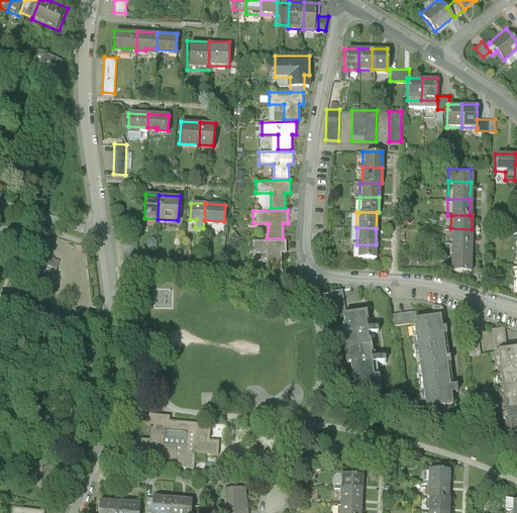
[(472,229),(450,228),(450,242),(472,243),(472,229)]
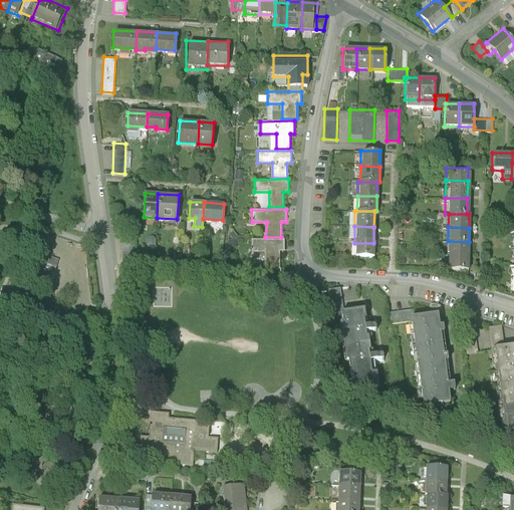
[(153,234),(150,234),(147,237),(146,243),(149,246),(152,246),(156,244),(156,238),(153,234)]
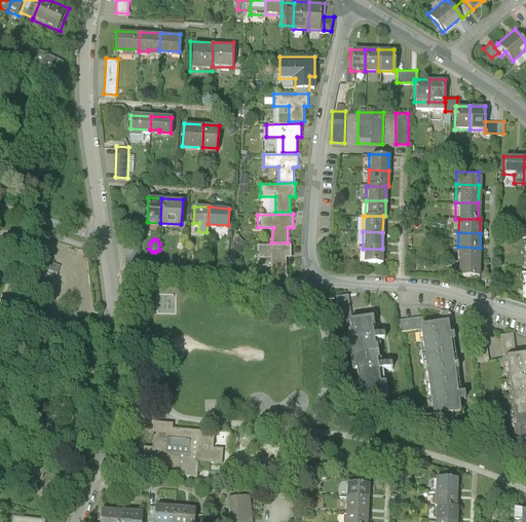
[(271,243),(257,243),(257,253),(270,252),(270,272),(267,272),(267,278),(287,282),(287,272),(286,272),(286,250),(291,250),(290,243),(288,243),(271,243)]
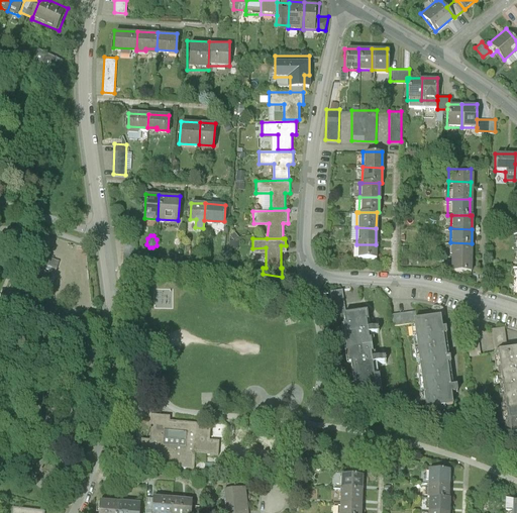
[(472,243),(450,242),(450,258),(471,258),(472,243)]
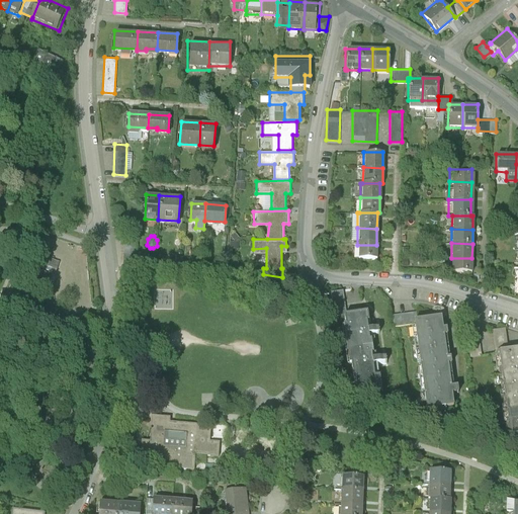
[(376,259),(376,245),(357,245),(356,259),(376,259)]
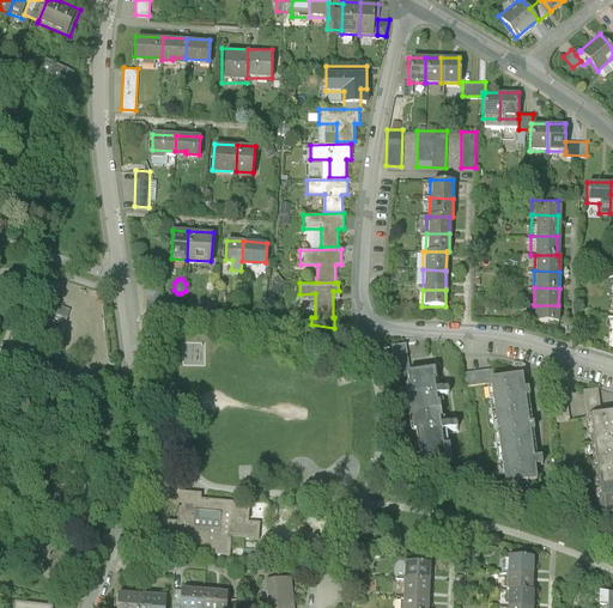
[(71,309),(59,305),(55,315),(68,318),(71,309)]
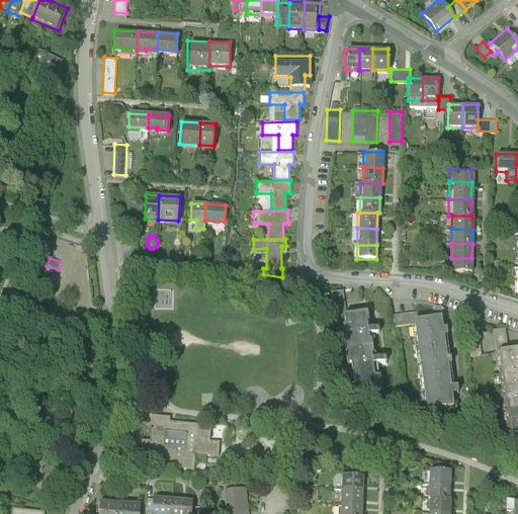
[(471,258),(451,258),(450,272),(471,272),(471,258)]
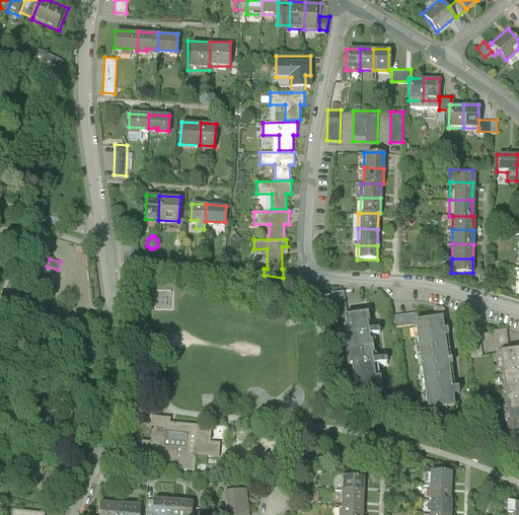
[(55,275),(49,273),(49,275),(41,273),(38,284),(52,288),(55,275)]
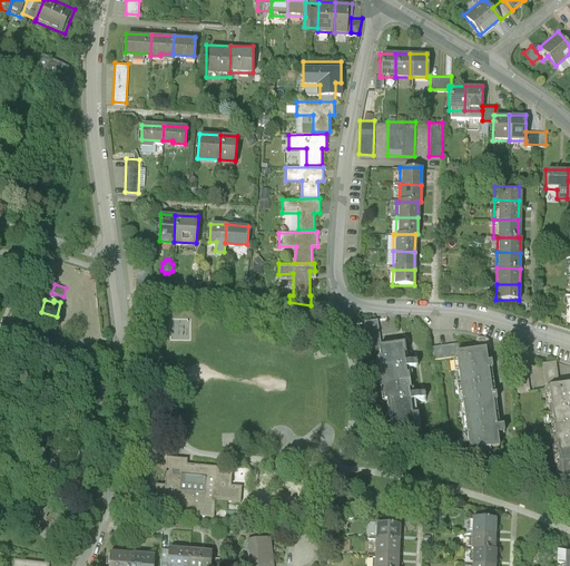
[(382,345),(379,320),(365,321),(369,348),(382,345)]
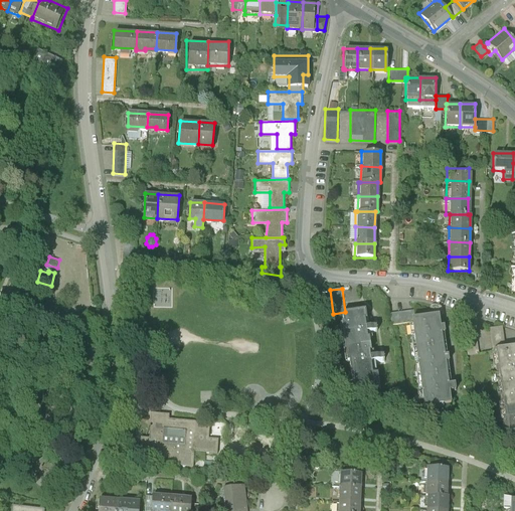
[(369,321),(368,312),(344,315),(346,324),(343,325),(347,350),(372,346),(371,339),(370,340),(369,334),(379,333),(378,327),(368,329),(367,322),(369,321)]
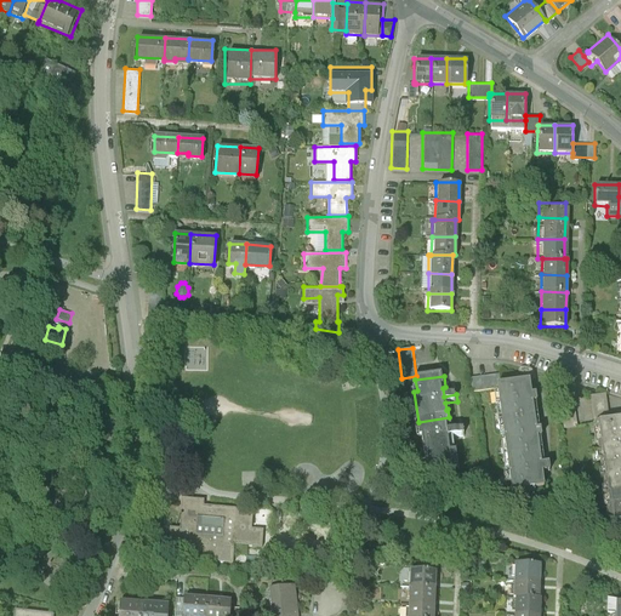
[(534,382),(500,387),(505,422),(537,417),(536,404),(540,404),(539,395),(535,397),(534,382)]
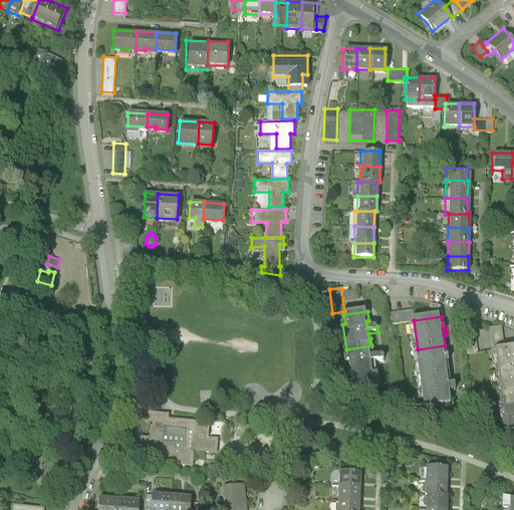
[(491,348),(504,346),(501,325),(488,327),(491,348)]
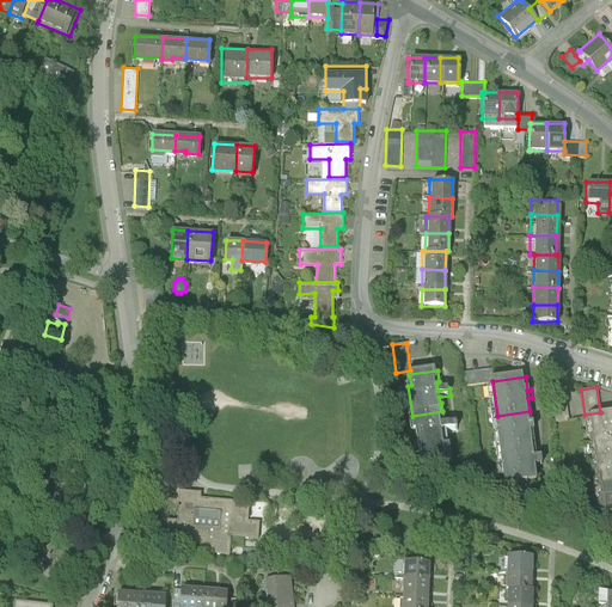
[(557,420),(569,417),(565,391),(552,393),(557,420)]
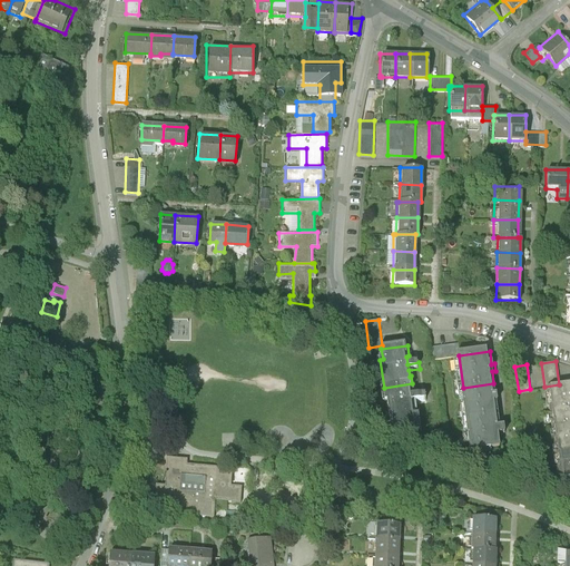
[(413,390),(412,383),(384,388),(386,403),(390,402),(395,439),(423,435),(421,416),(415,417),(413,402),(428,400),(426,394),(412,397),(411,391),(413,390)]
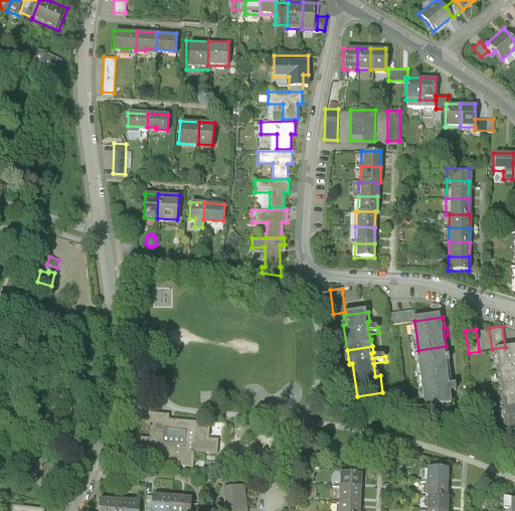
[(448,358),(446,346),(418,350),(422,379),(451,375),(449,364),(452,364),(451,357),(448,358)]
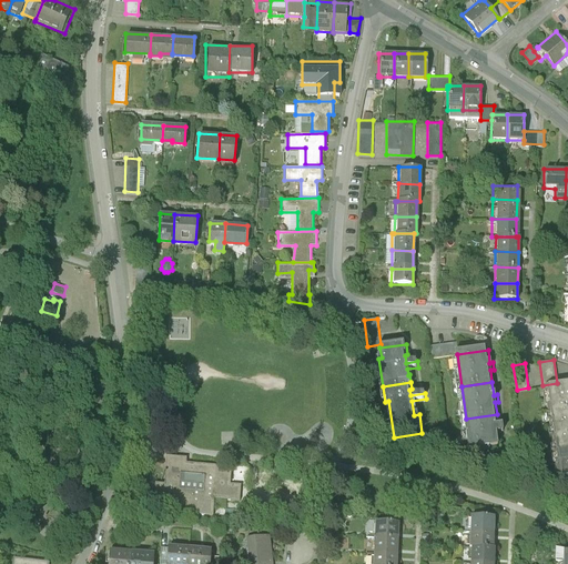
[(567,384),(545,388),(548,414),(567,410),(567,384)]
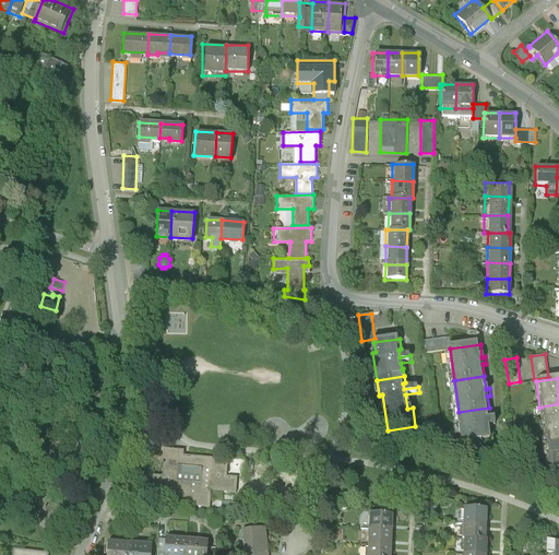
[(558,403),(539,408),(545,441),(558,439),(558,403)]
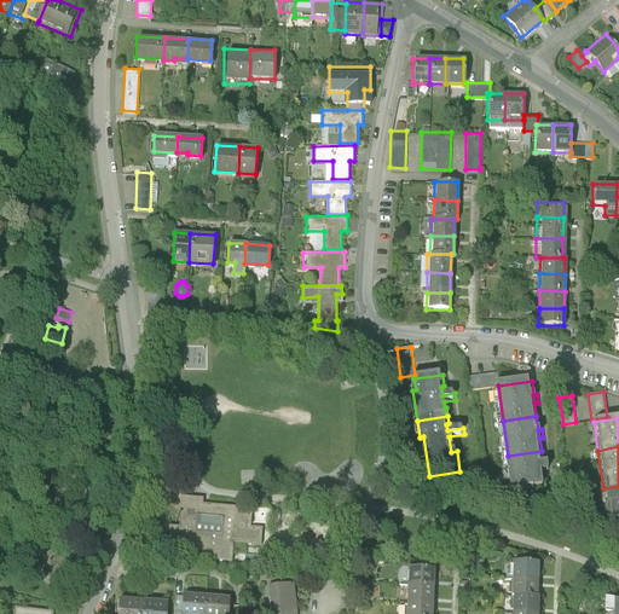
[(543,464),(542,451),(508,456),(513,492),(547,487),(544,473),(551,471),(550,463),(543,464)]
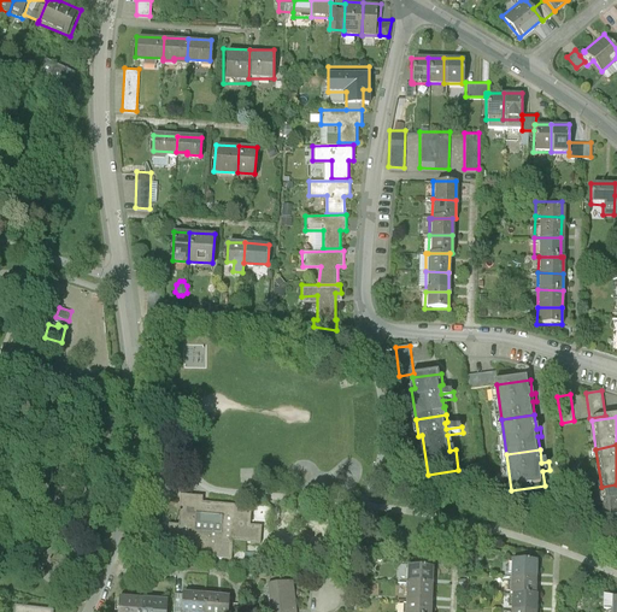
[(616,484),(601,487),(606,521),(616,519),(616,484)]
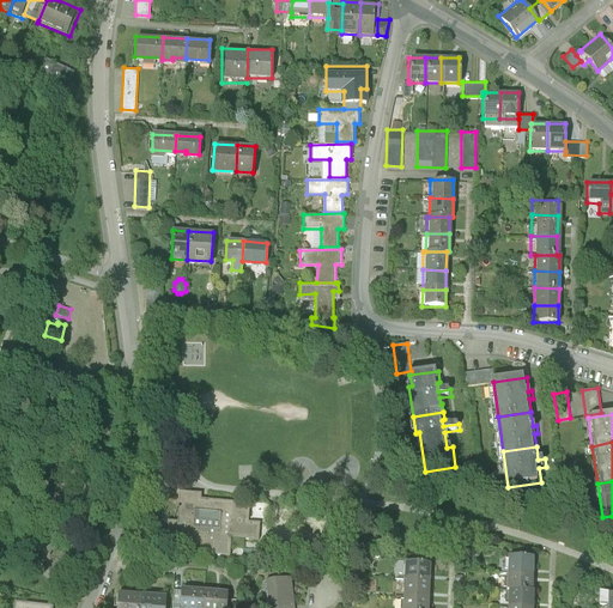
[(201,492),(180,491),(177,520),(168,520),(167,540),(200,542),(200,553),(230,554),(231,536),(259,537),(260,521),(248,521),(249,502),(200,498),(201,492)]
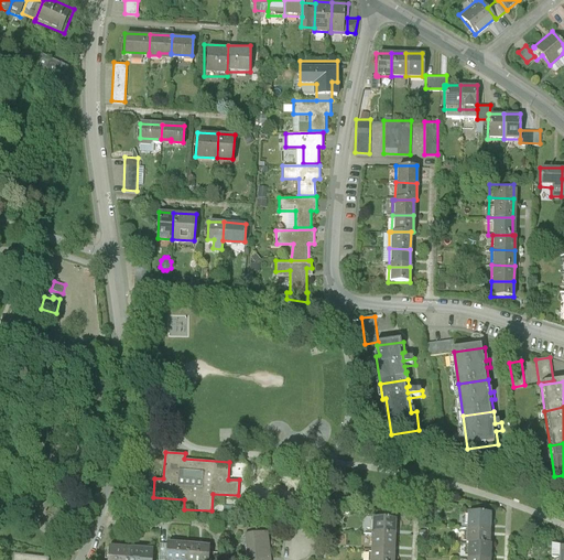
[(469,529),(494,529),(494,514),(469,514),(469,529)]
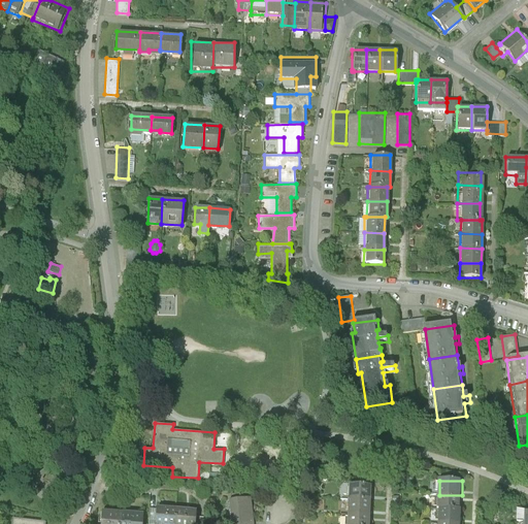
[(349,499),(372,499),(372,487),(350,486),(349,499)]
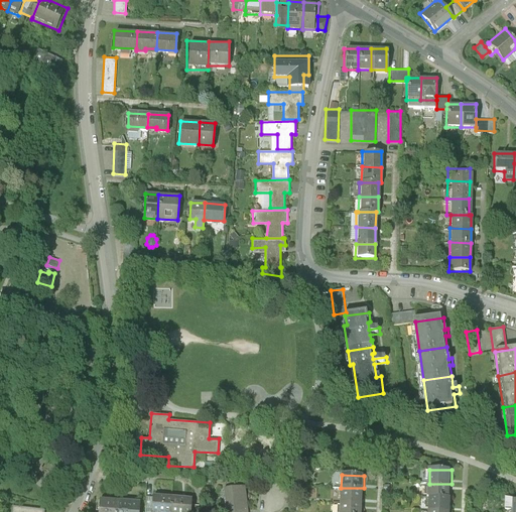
[(248,511),(245,482),(224,484),(227,511),(248,511)]
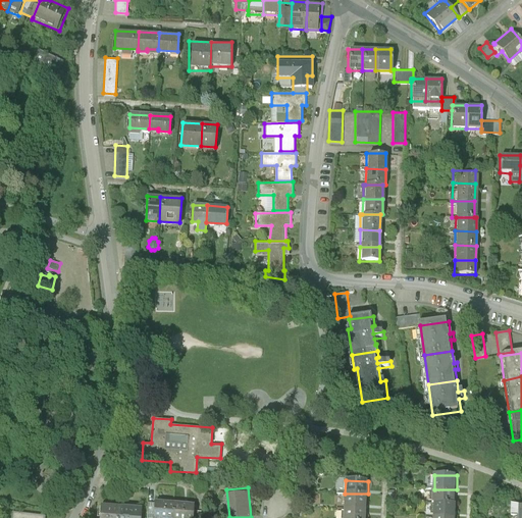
[(434,505),(456,505),(457,489),(434,489),(433,505),(434,505)]
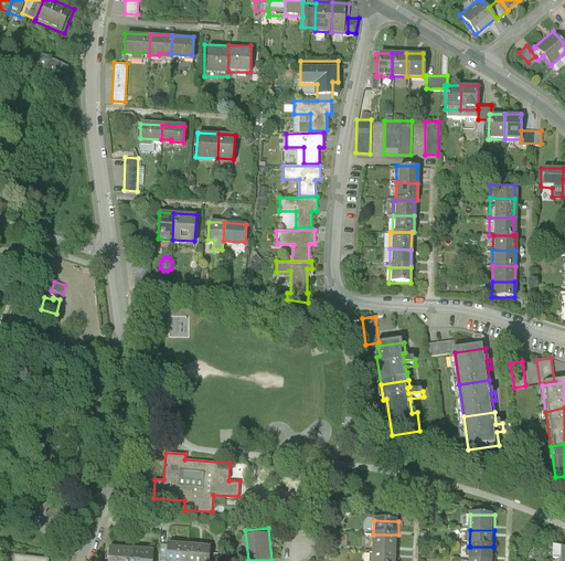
[(373,550),(397,551),(398,535),(373,535),(373,550)]
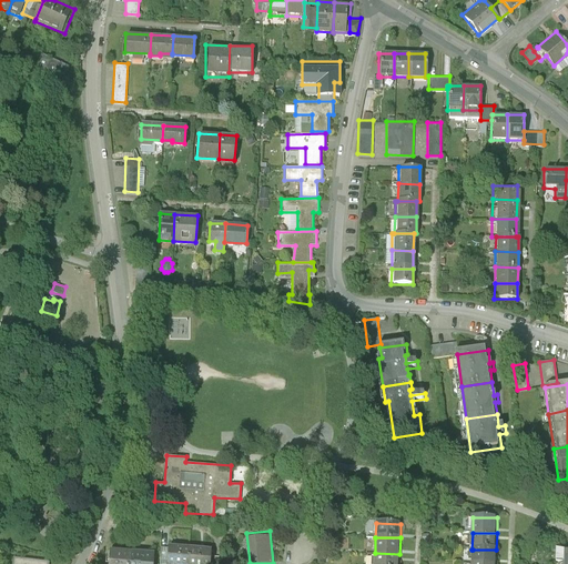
[(168,563),(189,563),(191,543),(170,541),(168,563)]
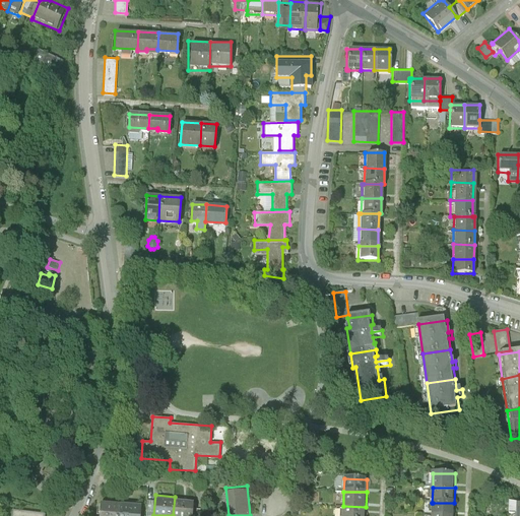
[(173,515),(193,515),(195,498),(175,497),(173,515)]
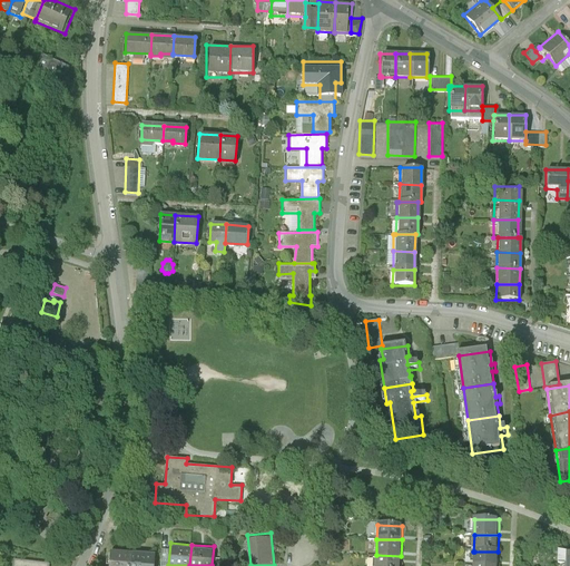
[(131,565),(134,548),(110,546),(108,565),(131,565)]
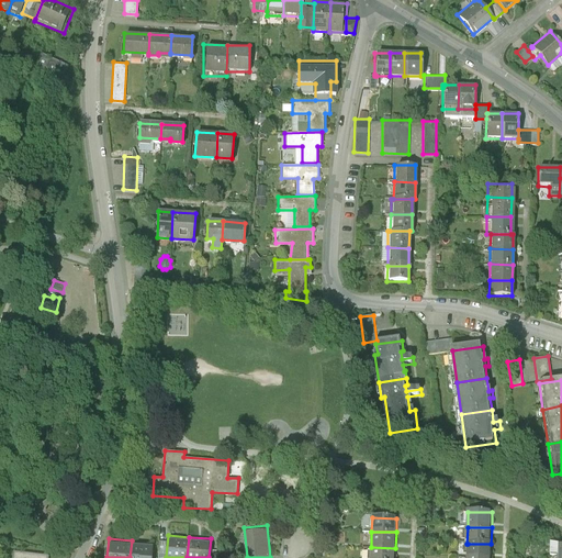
[(152,557),(154,542),(132,540),(130,557),(152,557)]
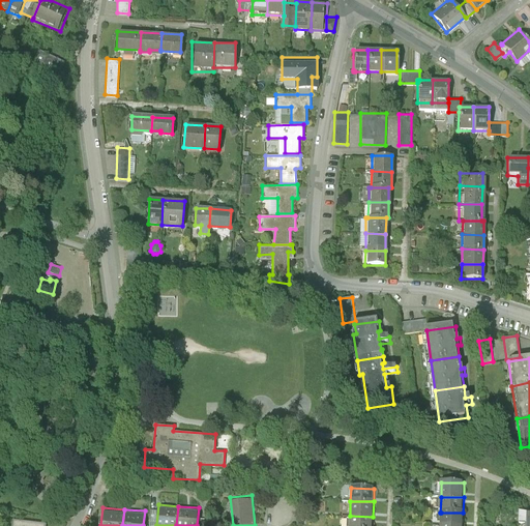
[(441,525),(463,525),(463,513),(441,513),(441,525)]
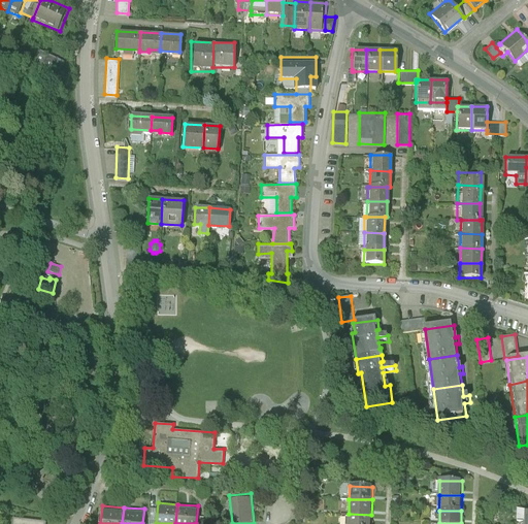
[(370,523),(371,515),(349,514),(348,523),(370,523)]
